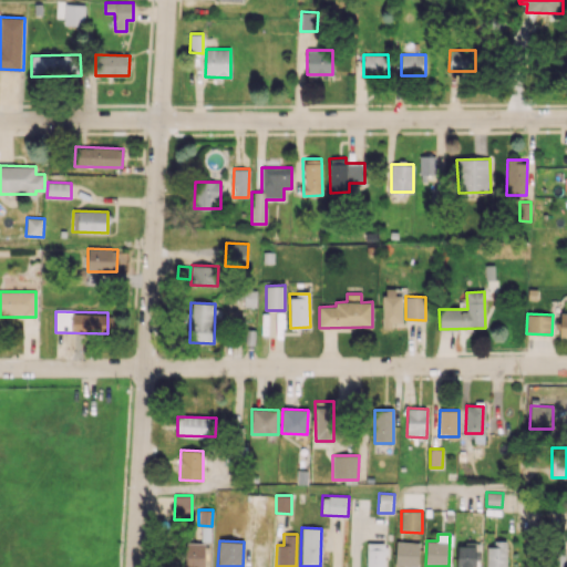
[(506,566),(506,540),(487,540),(487,566),(506,566)]
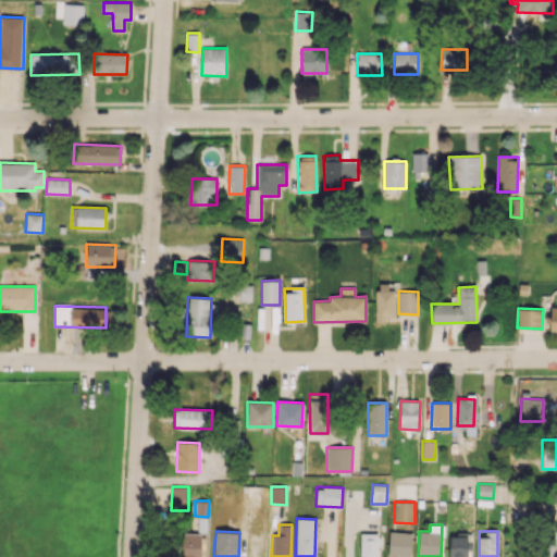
[(411,533),(390,532),(388,556),(411,556),(411,533)]
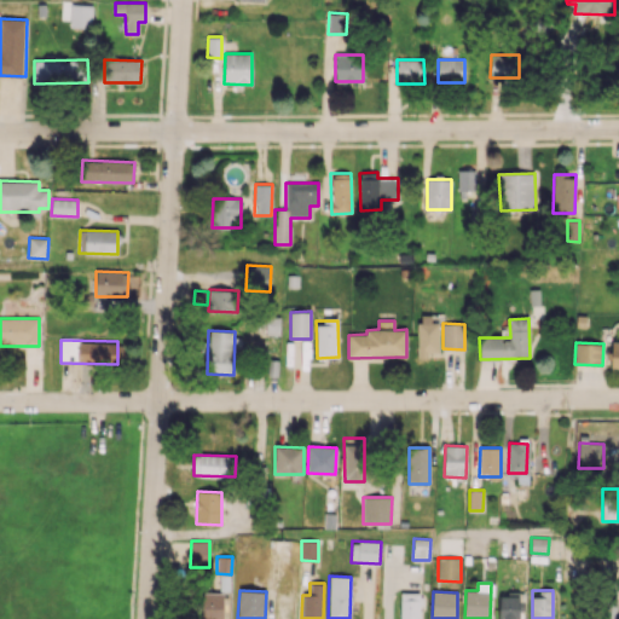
[(223,618),(223,593),(202,593),(202,618),(223,618)]
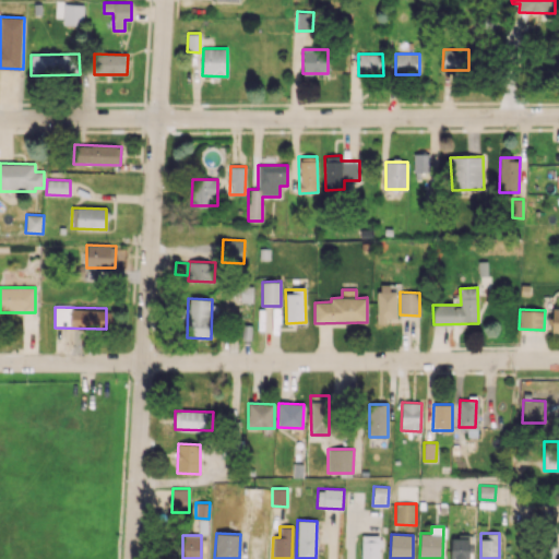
[(379,558),(380,535),(363,535),(361,558),(379,558)]
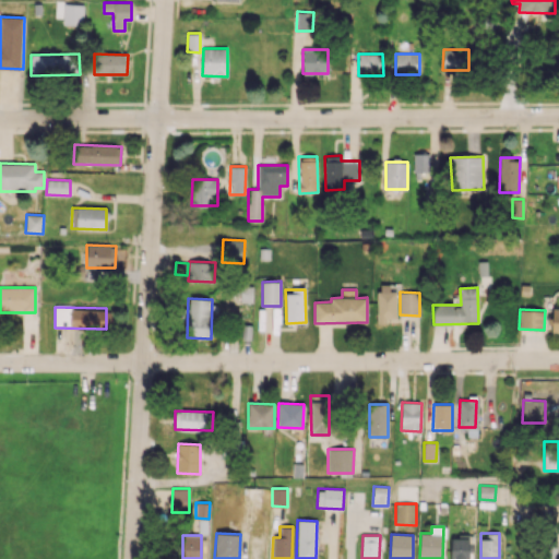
[(468,558),(468,536),(450,536),(450,558),(468,558)]
